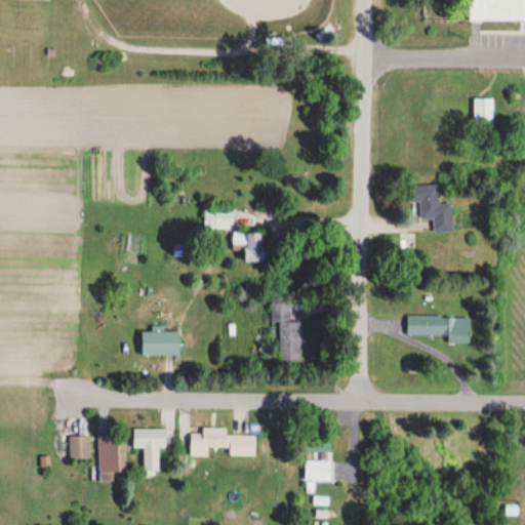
[(474,123),(493,123),(493,98),(474,98),(474,123)]
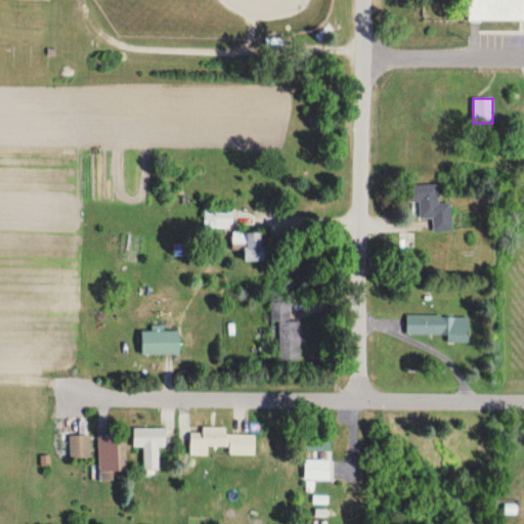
[(451,204),(439,204),(438,185),(407,186),(408,203),(420,203),(420,220),(433,220),(434,232),(452,232),(451,204)]
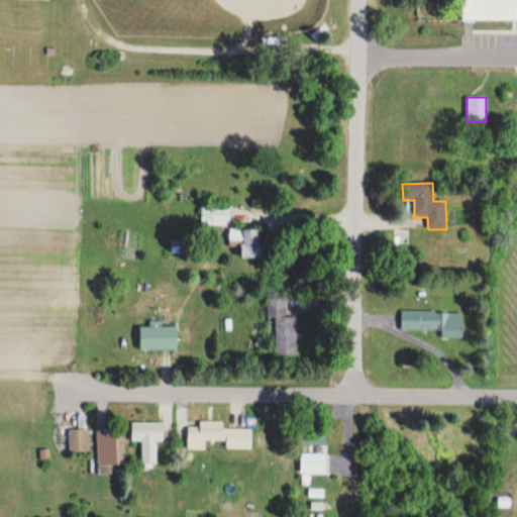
[(201,226),(230,226),(230,206),(201,206),(201,226)]
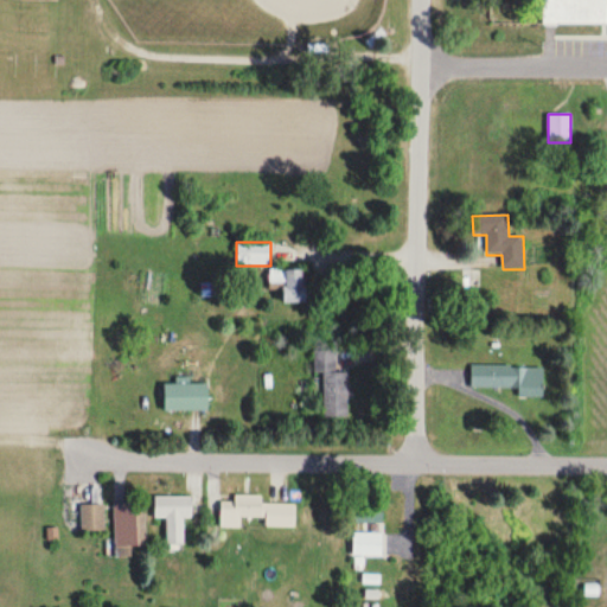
[(282,302),(307,304),(308,272),(270,270),(269,292),(282,292),(282,302)]
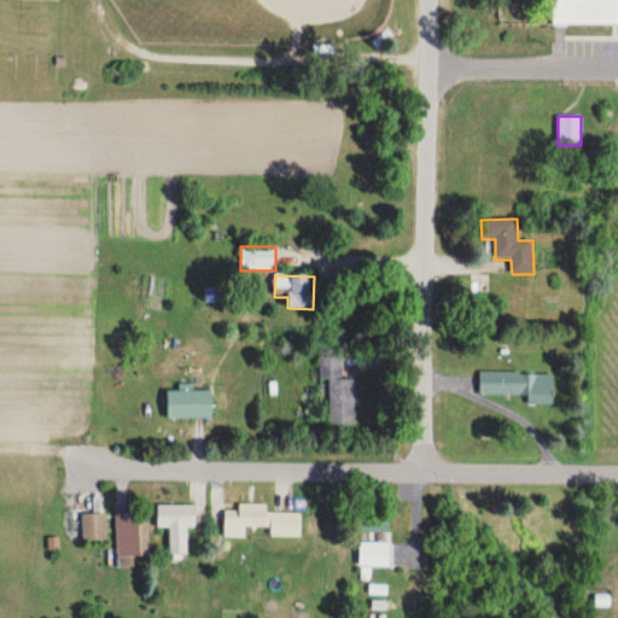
[(355,375),(344,377),(344,360),(320,360),(320,380),(328,380),(330,425),(356,424),(355,375)]
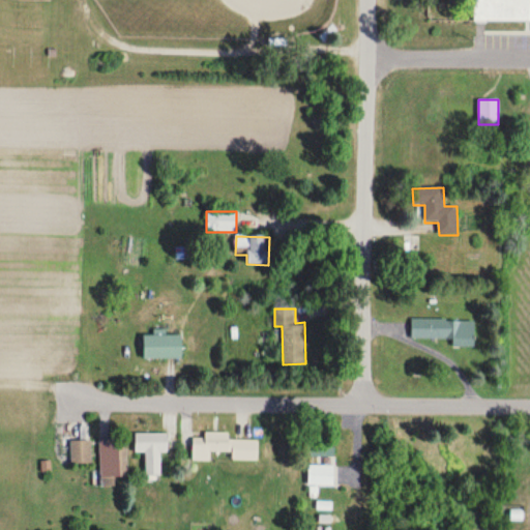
[(451,346),(475,346),(475,320),(411,320),(411,339),(451,339),(451,346)]
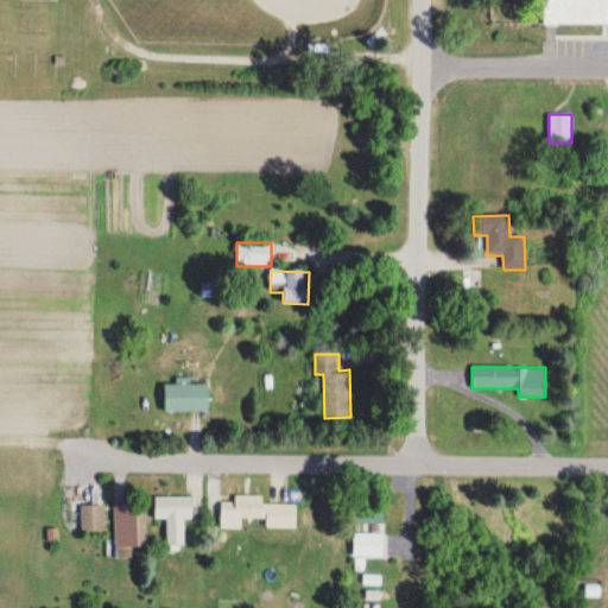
[(164,384),(164,411),(209,411),(209,384),(164,384)]
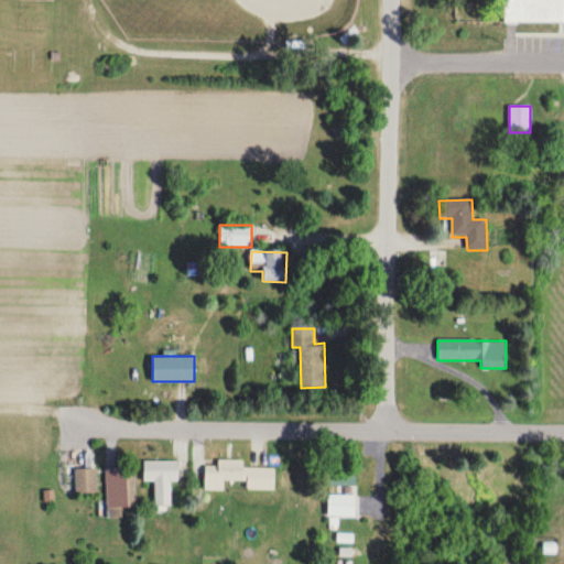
[(225,479),(246,480),(246,489),(274,489),(274,468),(243,467),(243,458),(217,458),(217,465),(205,465),(205,489),(225,489),(225,479)]
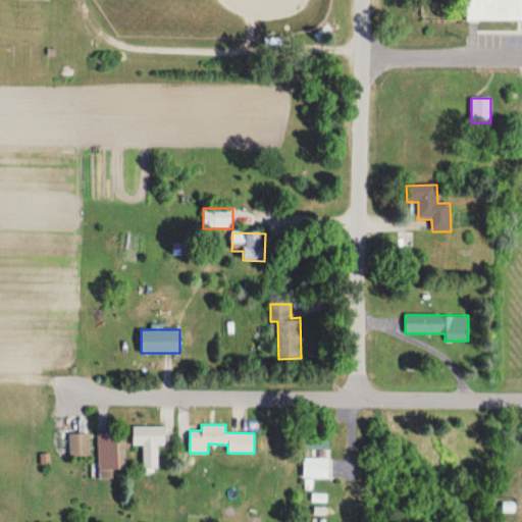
[(133,446),(144,446),(144,471),(158,471),(158,446),(165,446),(165,426),(133,426),(133,446)]
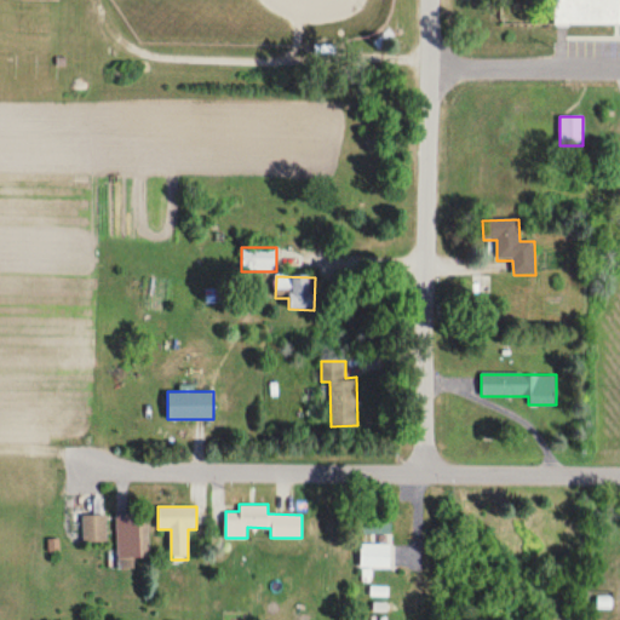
[(118,568),(136,568),(136,558),(150,558),(149,514),(116,514),(118,568)]
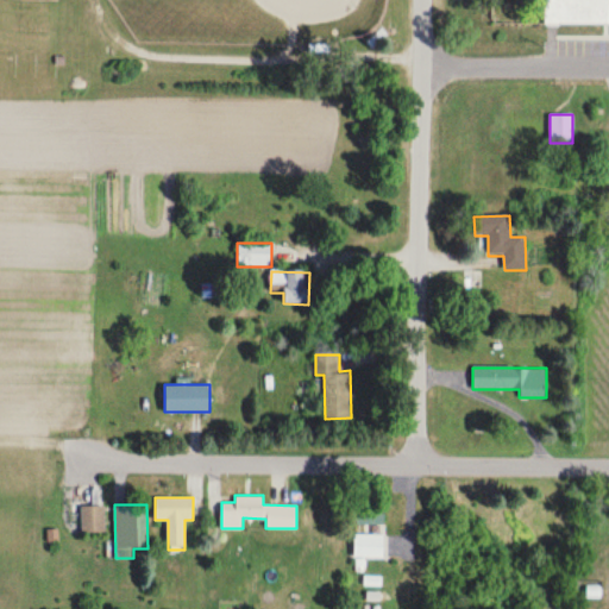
[(75,521),(81,521),(81,532),(105,532),(105,506),(75,506),(75,521)]
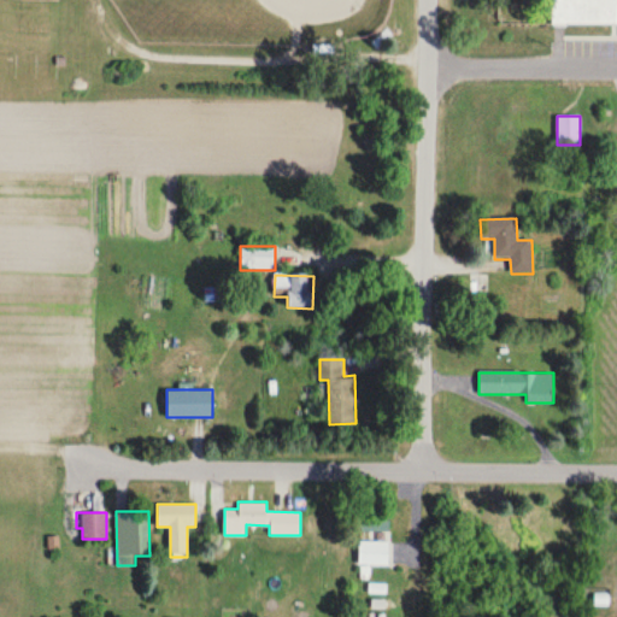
[(391,540),(358,540),(358,564),(391,564),(391,540)]
